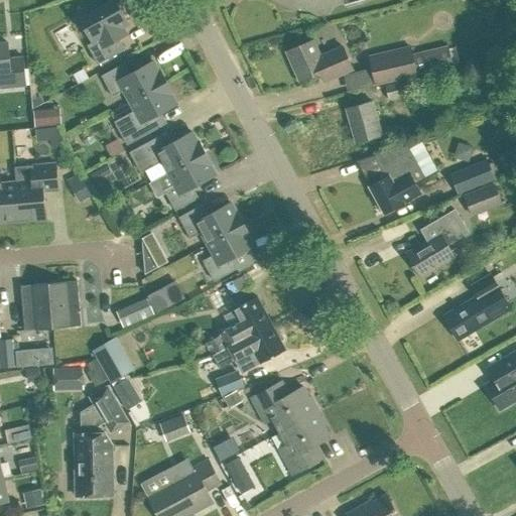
[(94,42),(89,45),(99,63),(125,49),(120,38),(127,34),(123,27),(129,24),(124,14),(127,13),(121,1),(118,3),(116,0),(114,0),(97,9),(96,7),(84,13),(86,16),(81,18),(94,42)]
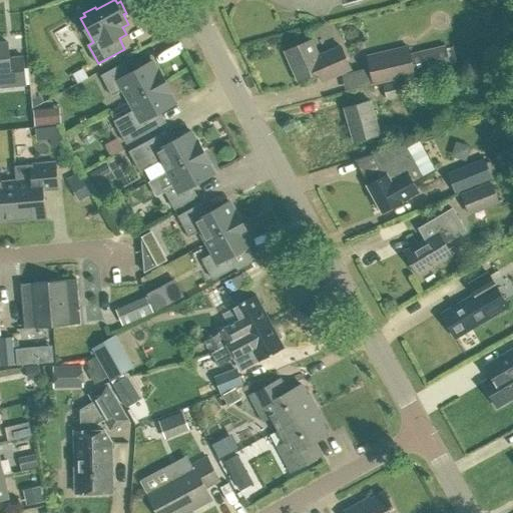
[(54,36),(59,58),(77,53),(71,32),(54,36)]
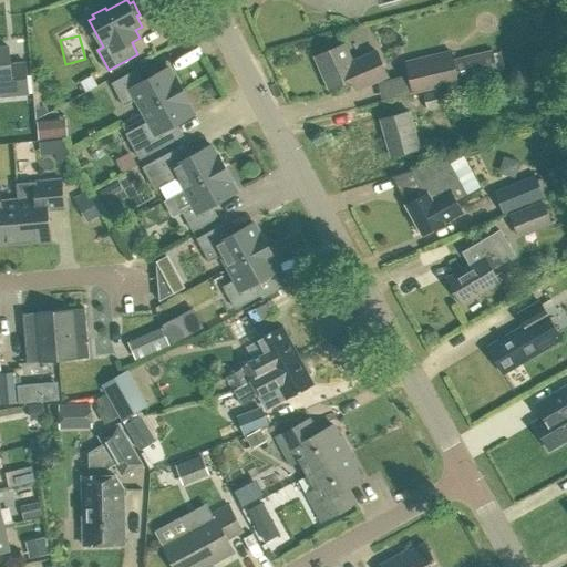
[(351,60),(343,44),(315,57),(329,91),(351,81),(354,89),(387,75),(375,50),(351,60)]
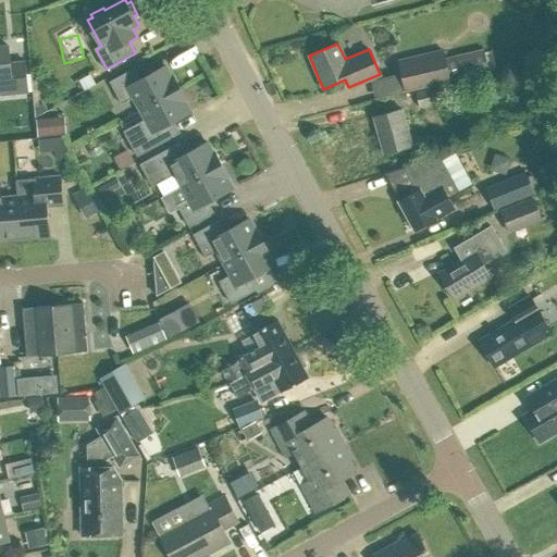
[(10,64),(8,47),(0,47),(0,87),(1,95),(28,93),(25,62),(10,64)]
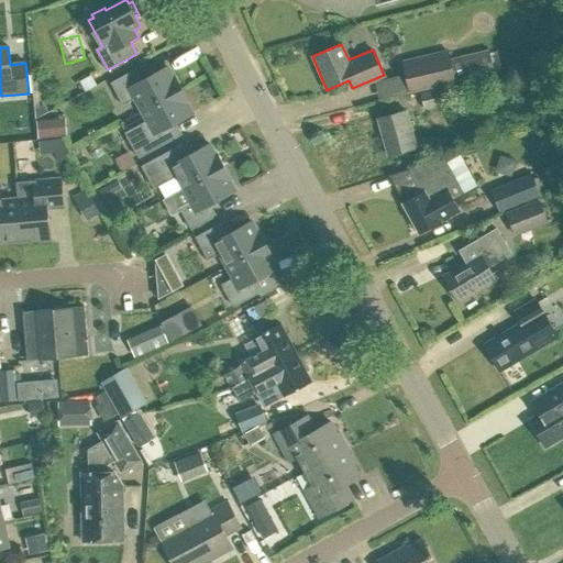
[(448,50),(400,61),(408,94),(493,74),(487,51),(450,59),(448,50)]
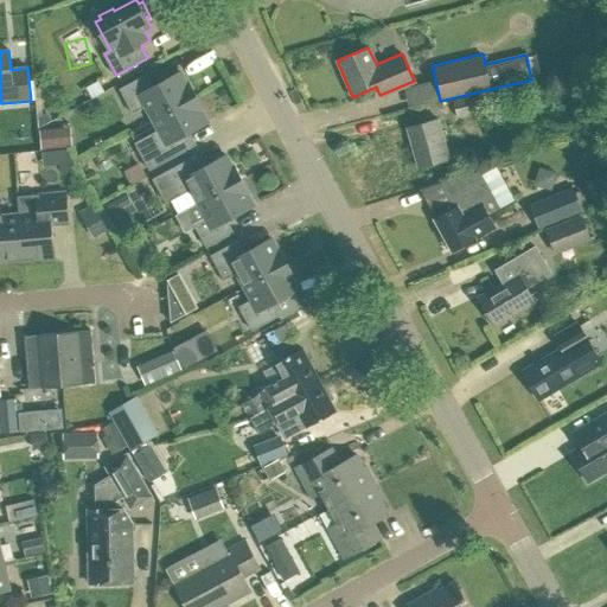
[(153,120),(196,97),(181,72),(154,87),(147,75),(121,89),(134,113),(146,106),(153,120)]
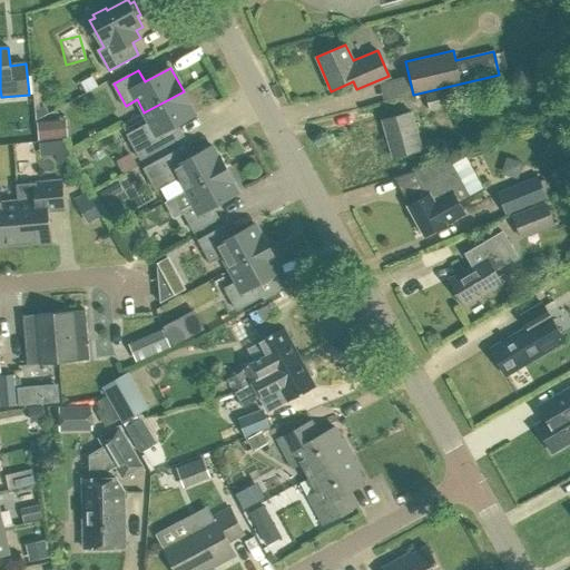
[(92,76),(80,82),(86,92),(98,87),(92,76)]
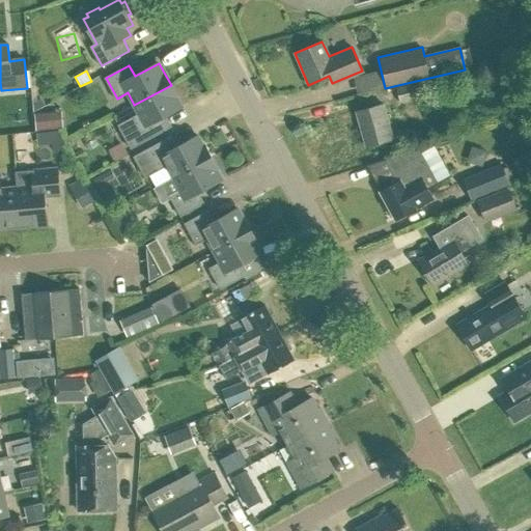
[(396,88),(399,102),(424,96),(421,83),(396,88)]
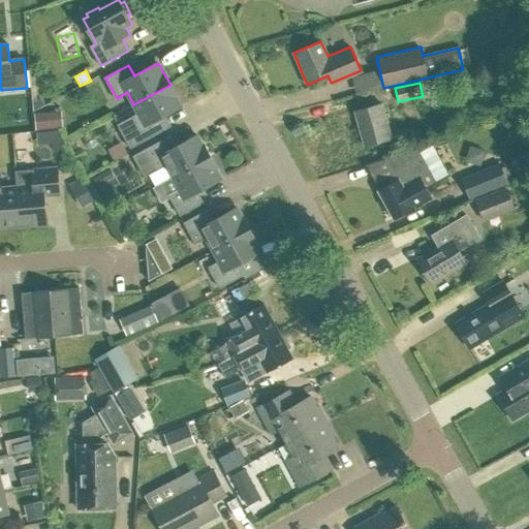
[(182,106),(170,85),(133,104),(138,114),(118,125),(131,148),(164,130),(158,119),(182,106)]
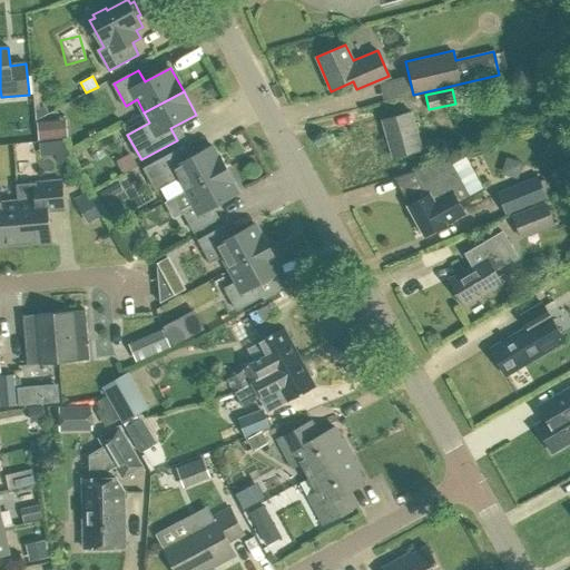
[(324,136),(379,119),(375,108),(321,126),(324,136)]
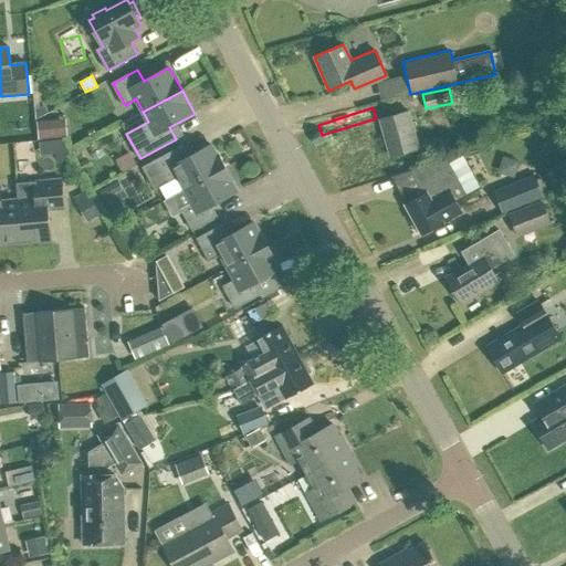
[(419,148),(408,111),(379,119),(389,156),(419,148)]
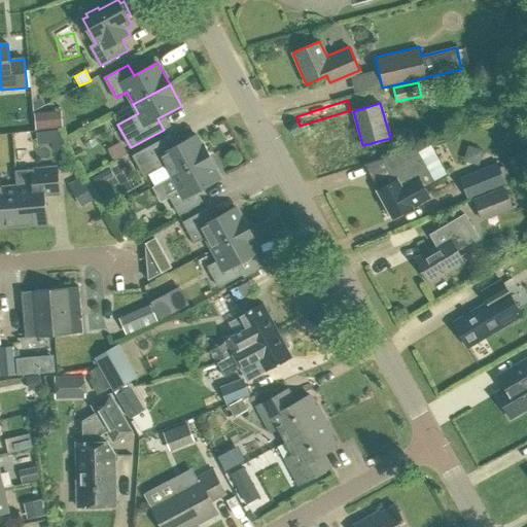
[(50,112),(35,113),(36,131),(51,129),(50,112)]
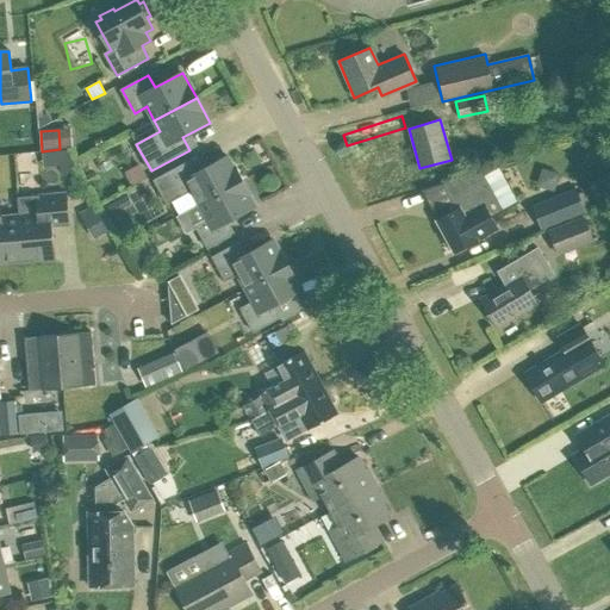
[(42,167),(72,167),(72,151),(42,153),(42,167)]
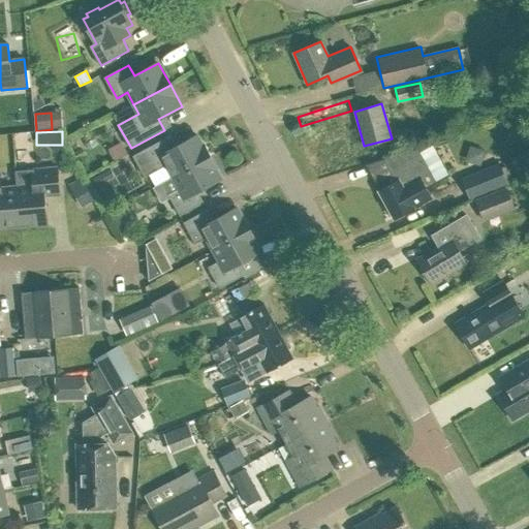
[(175,177),(210,157),(197,135),(175,148),(168,137),(135,155),(147,176),(168,164),(175,177)]
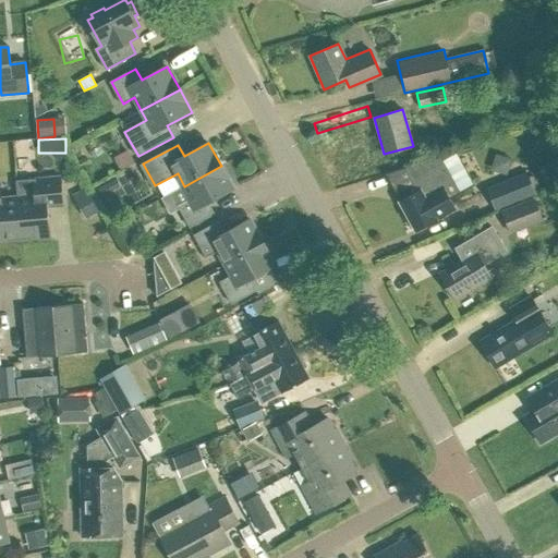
[(114,157),(121,170),(134,162),(128,150),(114,157)]
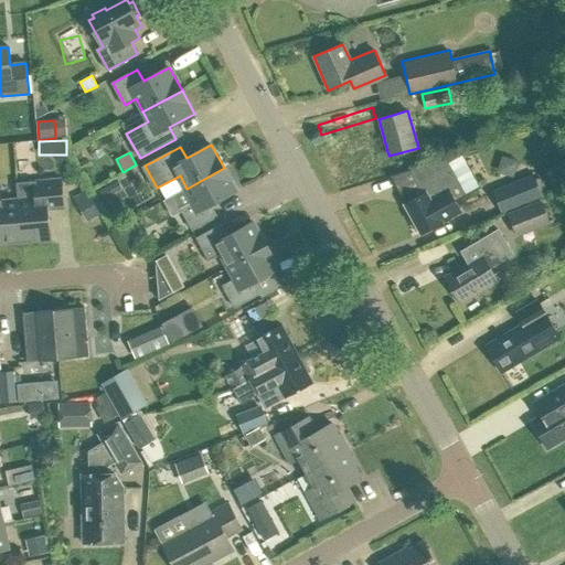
[(409,171),(423,195),(404,205),(420,236),(460,214),(452,201),(464,194),(446,161),(409,171)]
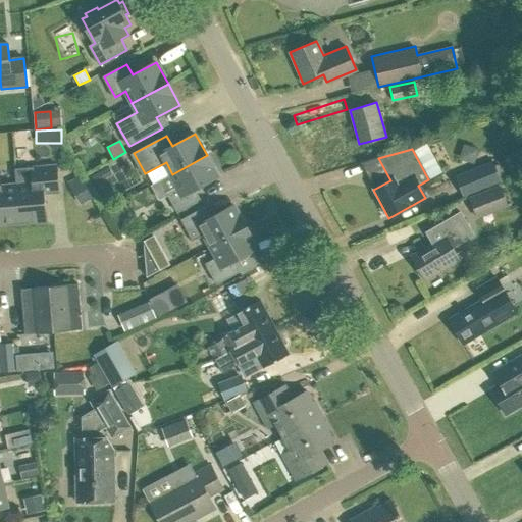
[(218,176),(207,155),(172,174),(178,186),(168,192),(179,212),(201,200),(195,189),(218,176)]
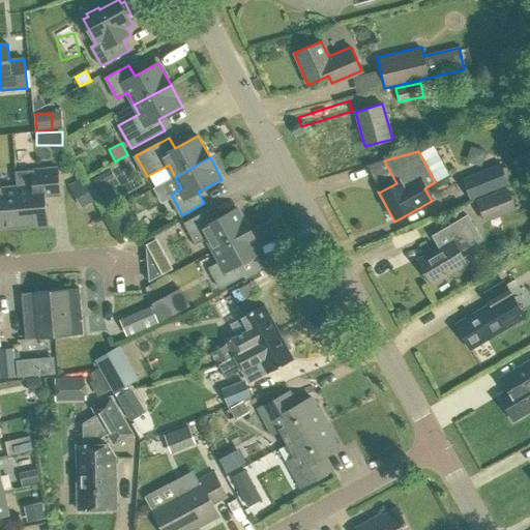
[(495,166),(462,179),(470,199),(503,185),(495,166)]
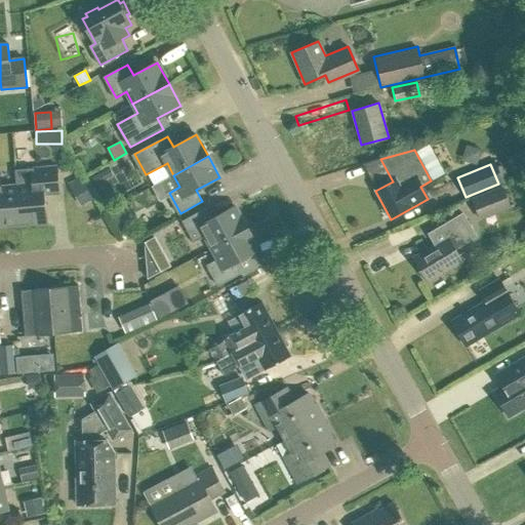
[(15,169),(16,185),(21,226),(46,224),(44,194),(58,193),(56,166),(15,169)]
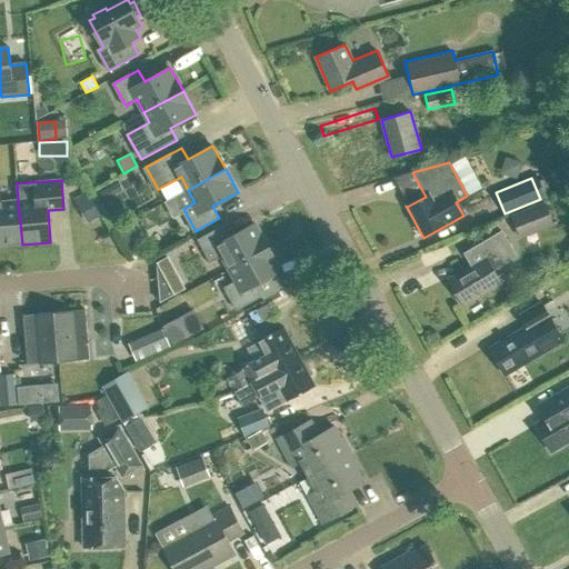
[(90,190),(75,199),(88,223),(103,215),(90,190)]
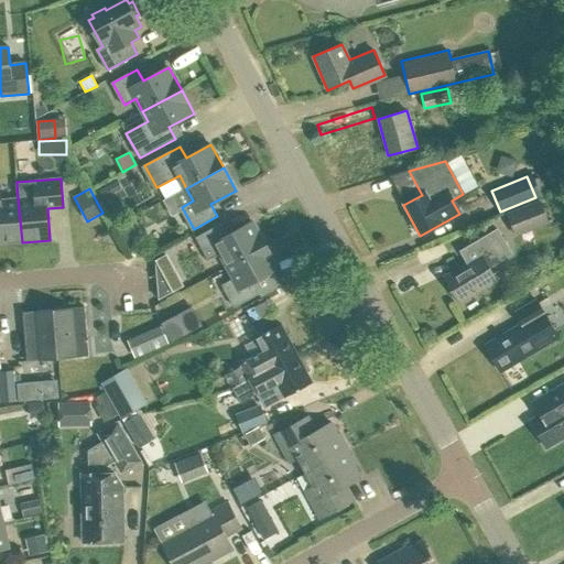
[(0,243),(22,242),(18,198),(1,199),(0,192),(0,243)]
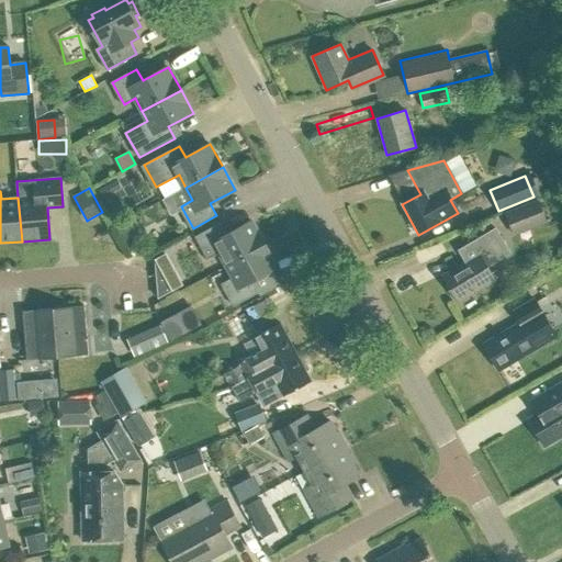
[(544,216),(538,201),(525,208),(506,215),(510,226),(513,231),(544,216)]
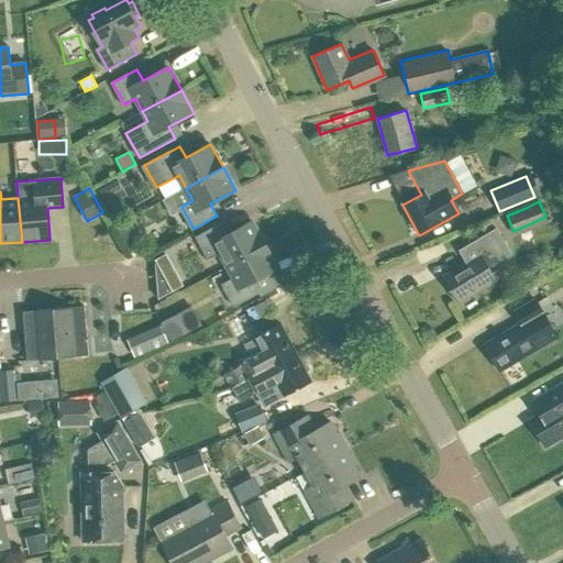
[(130,220),(117,228),(123,239),(135,232),(130,220)]
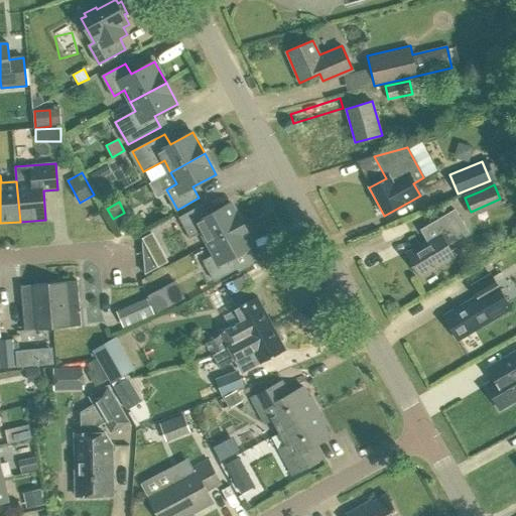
[(202,232),(208,243),(243,224),(232,203),(209,216),(203,205),(179,218),(190,238),(202,232)]
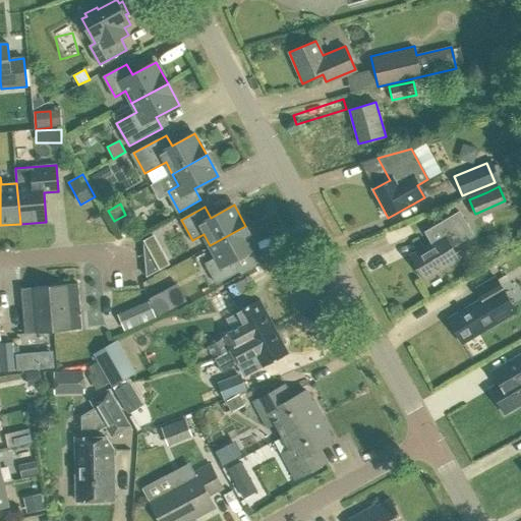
[(425,232),(431,242),(410,255),(424,280),(460,259),(453,246),(469,237),(456,214),(425,232)]
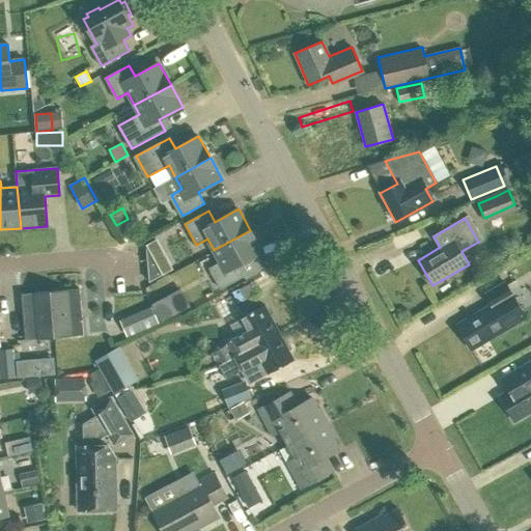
[(250,230),(214,250),(220,262),(210,269),(221,289),(245,276),(239,266),(262,252),(250,230)]
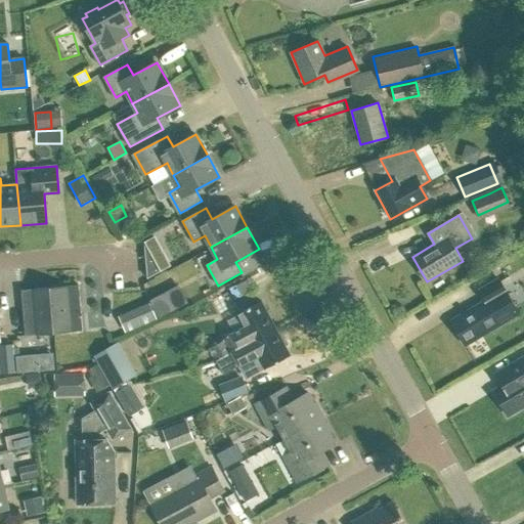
[(156,236),(144,243),(148,276),(170,265),(156,236)]
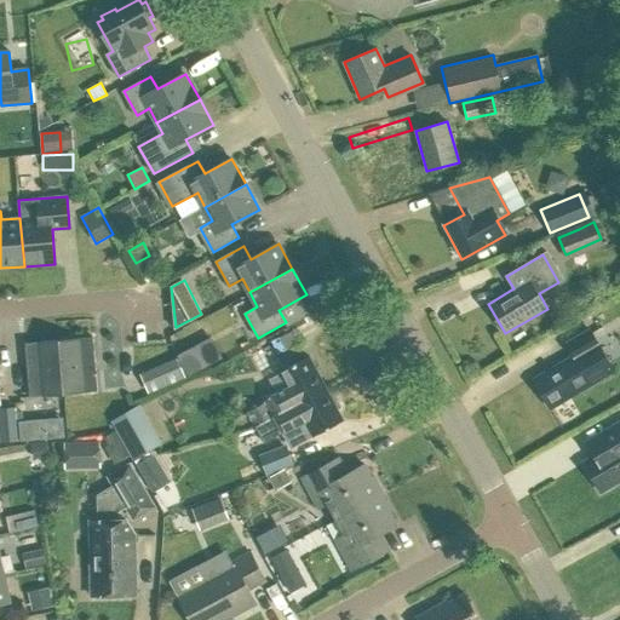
[(614,372),(600,348),(590,329),(566,343),(574,356),(533,379),(550,408),(614,372)]
